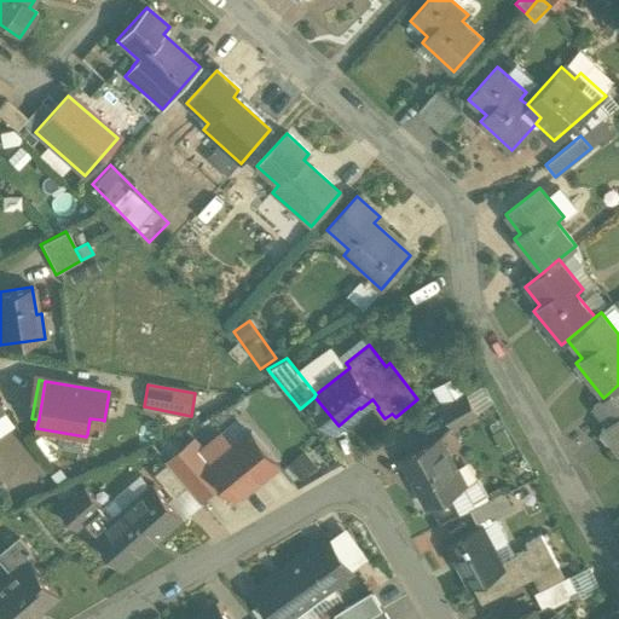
[(618,385),(603,398),(593,406),(607,424),(601,429),(618,451),(618,385)]
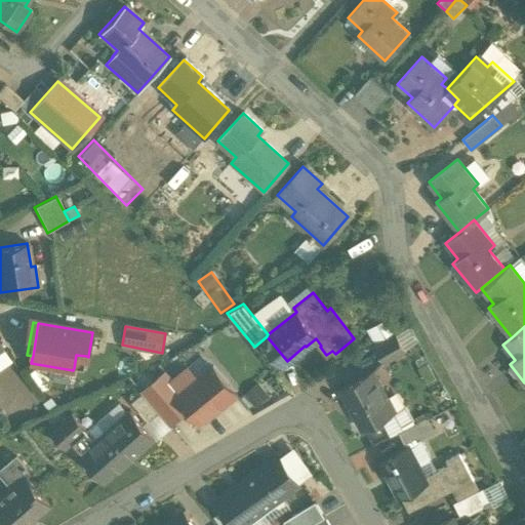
[(396,333),(374,346),(384,361),(405,349),(396,333)]
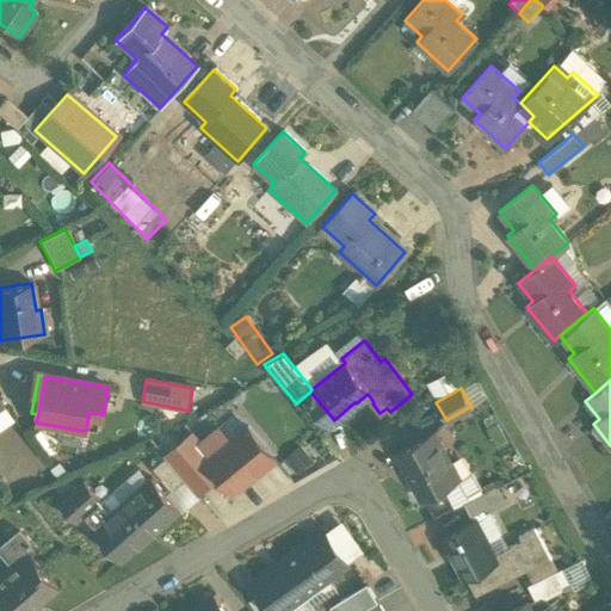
[(0,403),(0,427),(17,417),(11,408),(6,412),(0,403)]
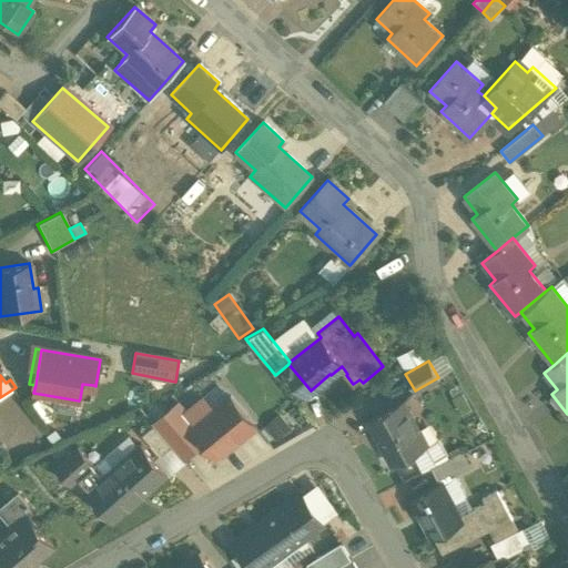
[(214,409),(230,396),(219,383),(203,395),(214,409)]
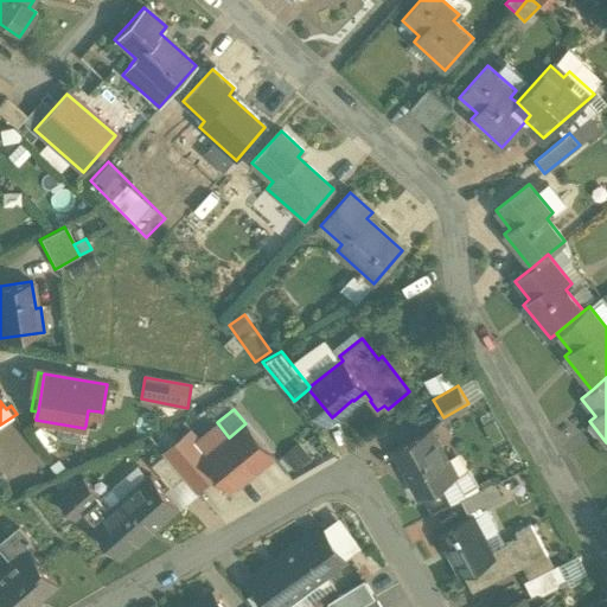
[(100,411),(88,410),(85,426),(96,428),(100,411)]
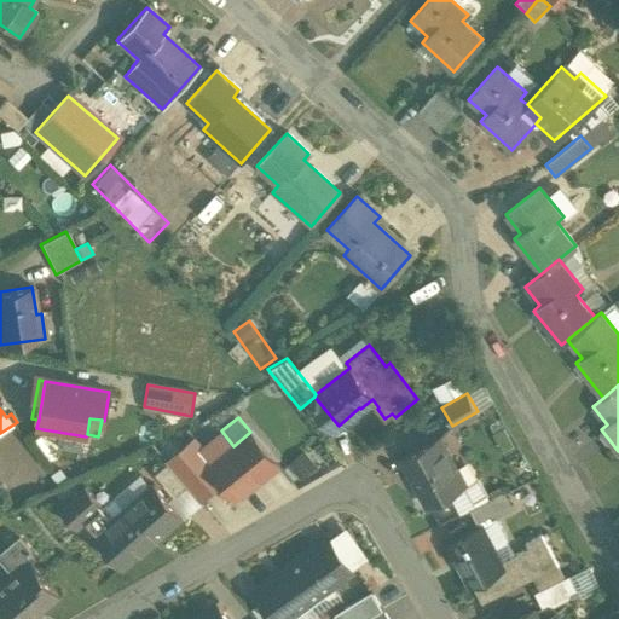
[(226,479),(239,495),(277,464),(250,432),(233,446),(232,446),(213,463),(226,479)]
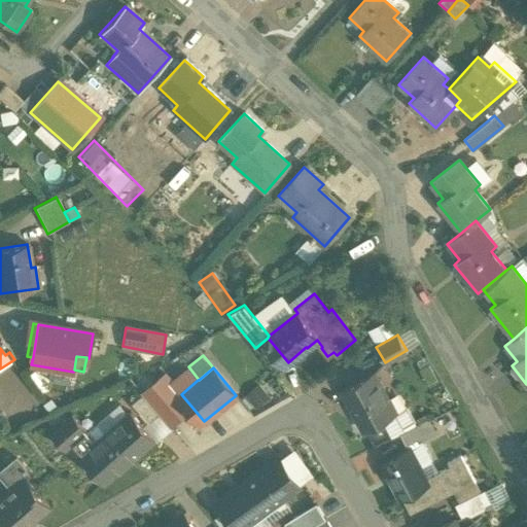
[(171,382),(181,394),(198,380),(188,369),(172,381),(171,382)]
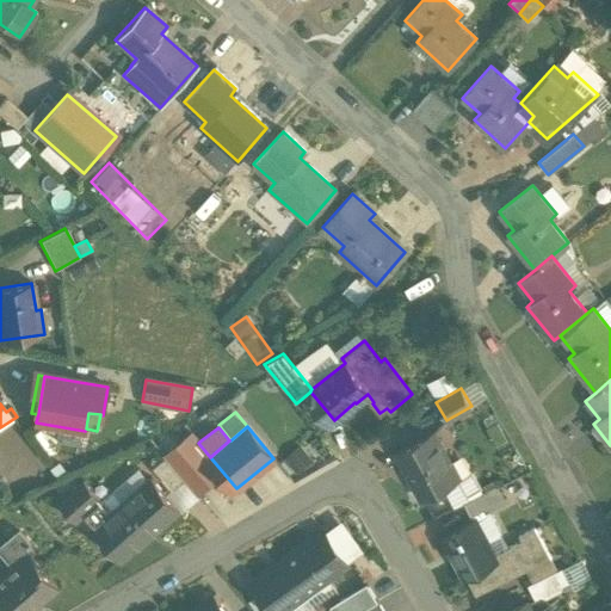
[(432,431),(395,451),(421,499),(458,479),(432,431)]
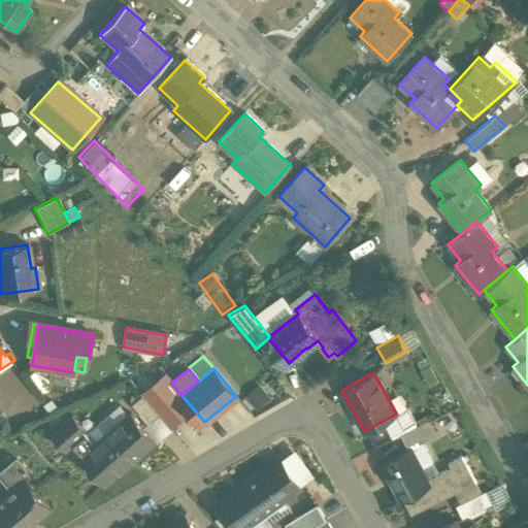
[(167,375),(153,386),(142,395),(160,416),(170,427),(193,408),(182,395),(171,383),(172,382),(167,375)]
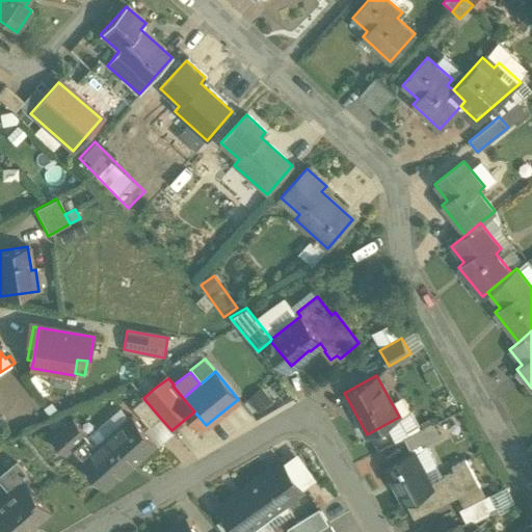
[(271,402),(261,390),(249,399),(260,411),(271,402)]
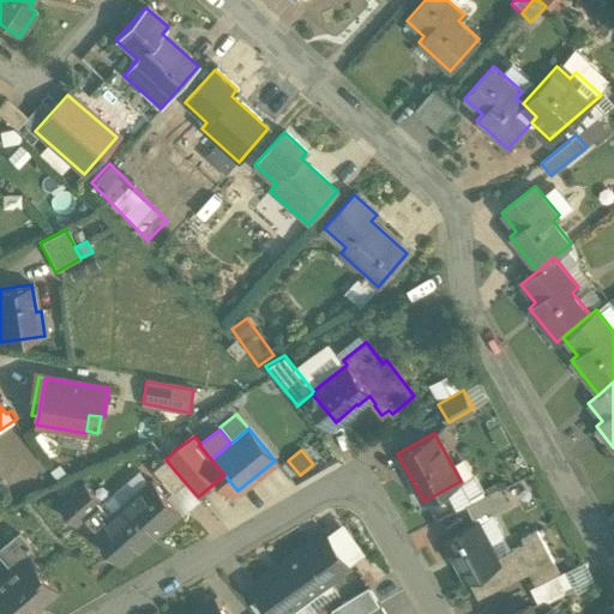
[(186,483),(166,459),(152,471),(173,494),(186,483)]
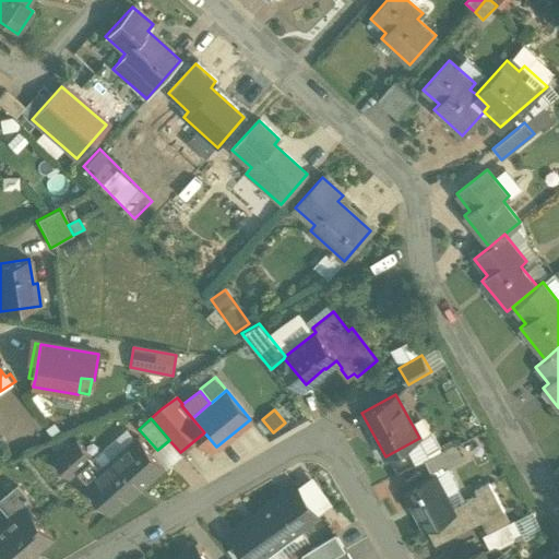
[(139,437),(85,484),(110,513),(111,512),(110,511),(126,498),(127,499),(142,486),(141,485),(162,466),(163,467),(164,466),(139,437)]
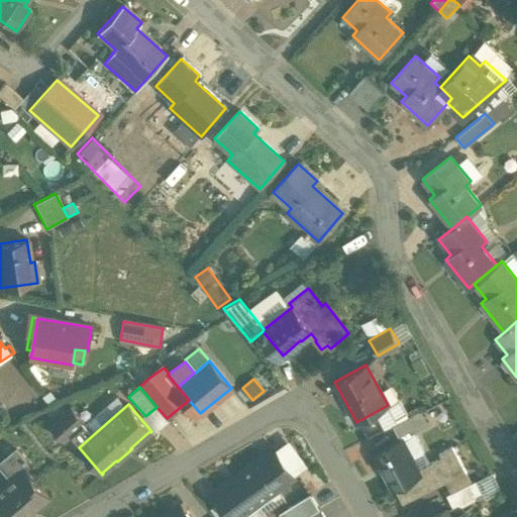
[(71,408),(48,426),(64,442),(85,424),(71,408)]
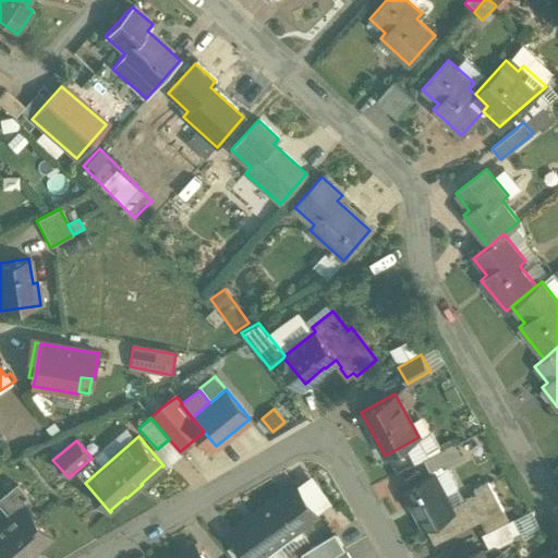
[(452,444),(424,459),(431,471),(441,465),(444,469),(461,460),(452,444)]
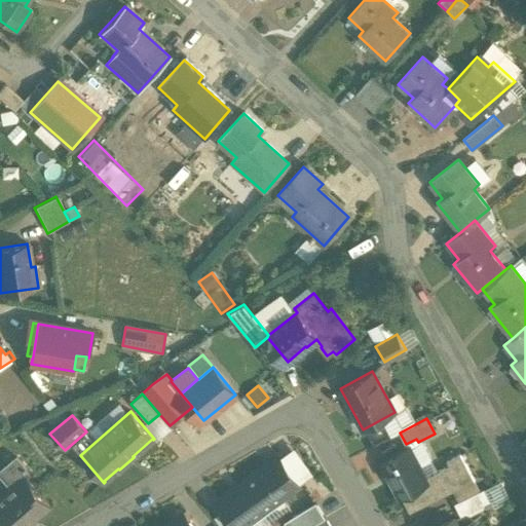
[(418,442),(416,439),(406,444),(407,447),(409,447),(409,448),(419,467),(429,462),(418,442)]
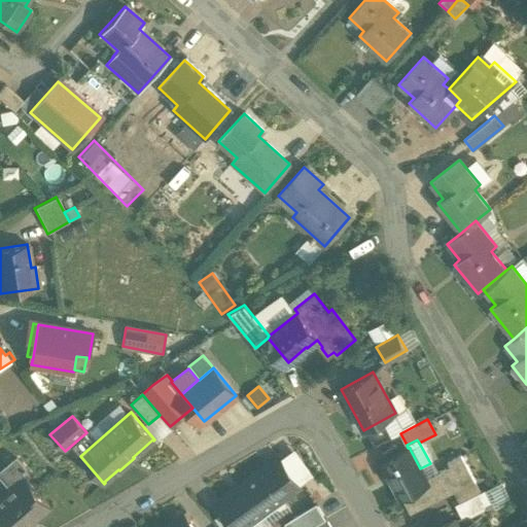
[(408,448),(381,463),(399,498),(401,497),(428,483),(427,481),(424,483),(417,469),(420,468),(410,449),(410,448),(408,448)]
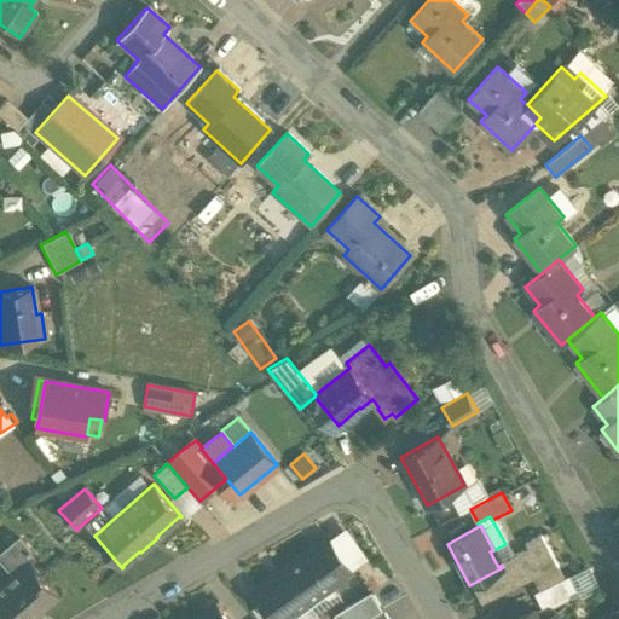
[(542,533),(526,542),(528,548),(501,562),(502,565),(503,567),(472,584),(481,602),(532,577),(557,565),(542,533)]
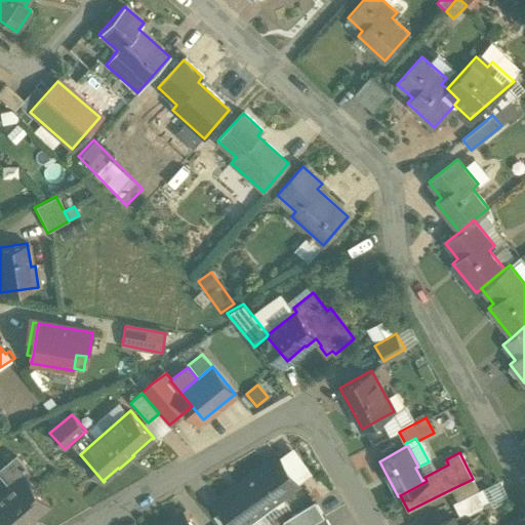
[(276,457),(244,481),(243,480),(242,481),(242,482),(263,510),(269,520),(287,507),(288,507),(281,496),(296,486),(296,487),(298,486),(277,455),(276,456),(276,457)]
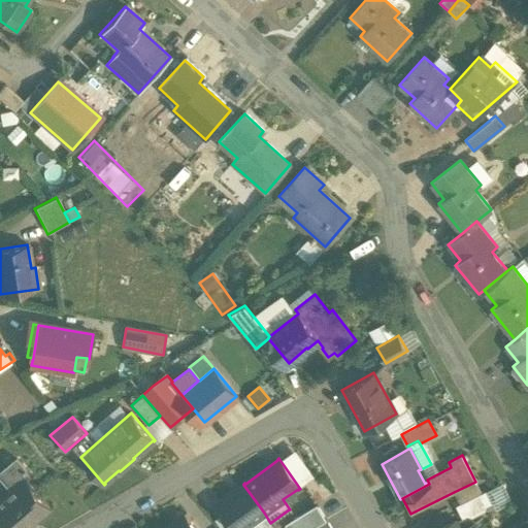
[(30,476),(15,459),(0,472),(0,477),(10,491),(0,499),(0,520),(6,527),(23,527),(34,520),(34,519),(48,508),(26,481),(30,476)]
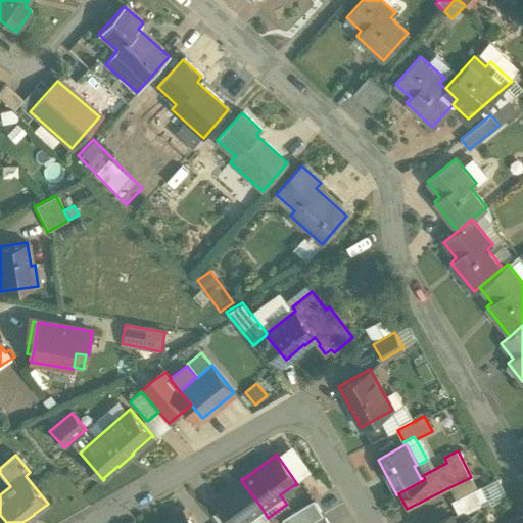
[(471,477),(449,487),(456,498),(477,487),(471,477)]
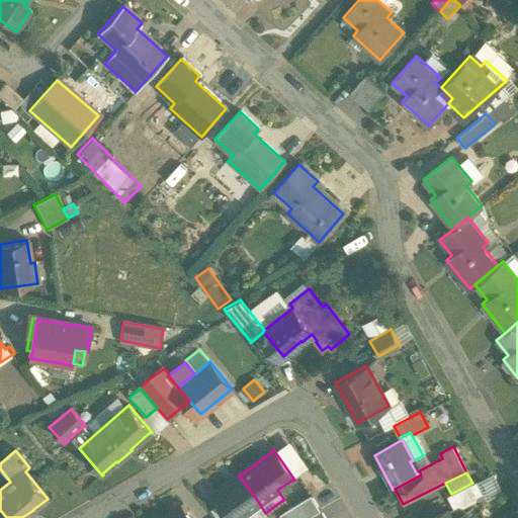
[(239,476),(213,494),(228,513),(231,517),(238,517),(259,503),(239,476)]
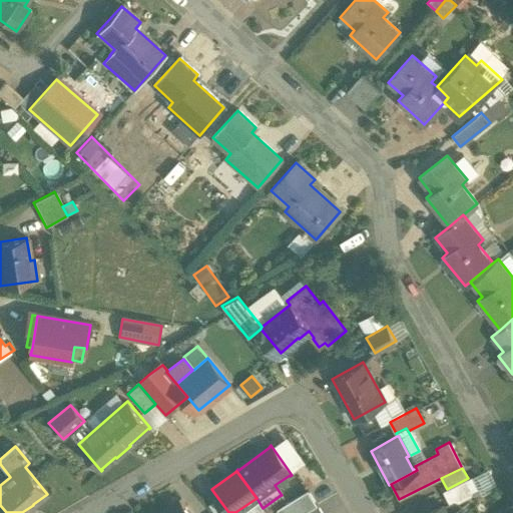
[(447,489),(442,491),(449,504),(454,501),(458,503),(472,496),(473,492),(479,489),(472,476),(468,478),(447,489)]
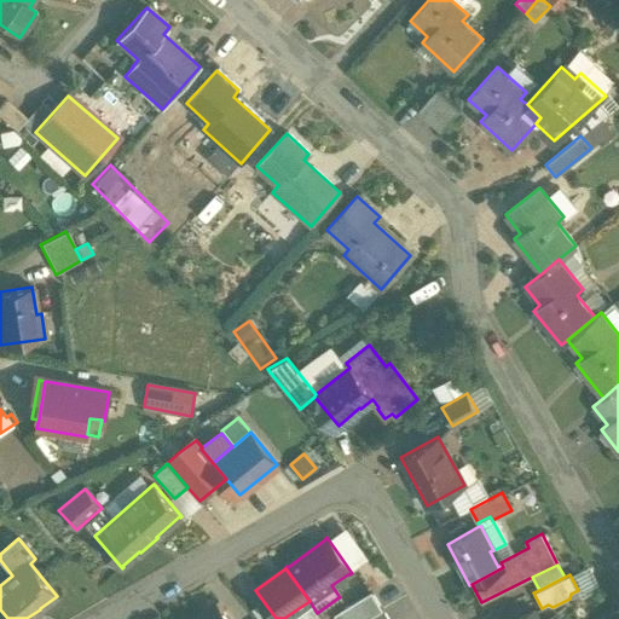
[(371,591),(342,613),(346,618),(364,618),(382,609),(371,591)]
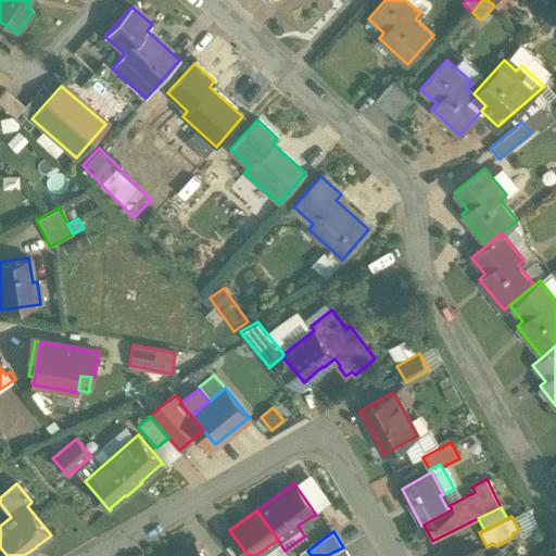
[(205,555),(196,541),(174,555),(205,555)]
